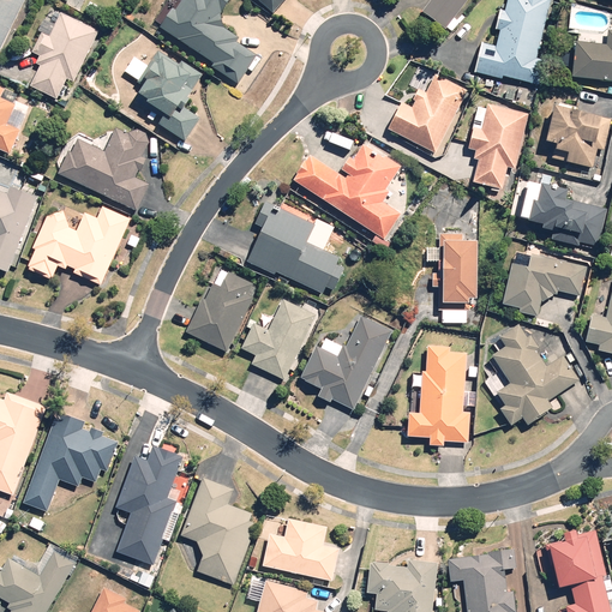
[(0,0),(0,53),(24,0),(0,0)]
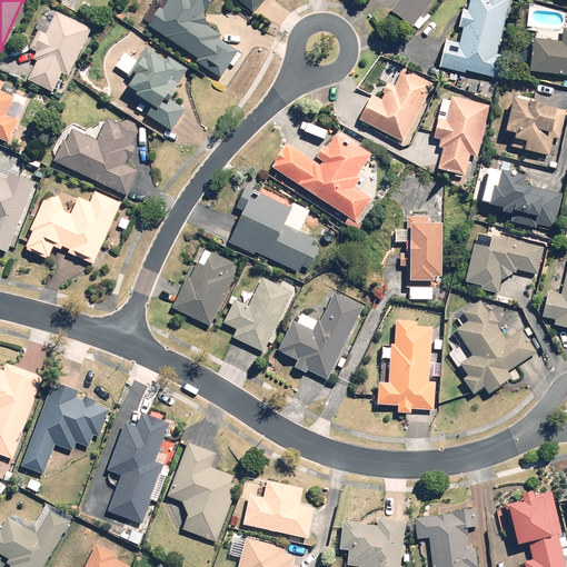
[(160,5),(147,25),(199,57),(197,60),(221,76),(238,49),(220,38),(222,35),(207,25),(206,12),(214,0),(170,0),(165,8),(160,5)]
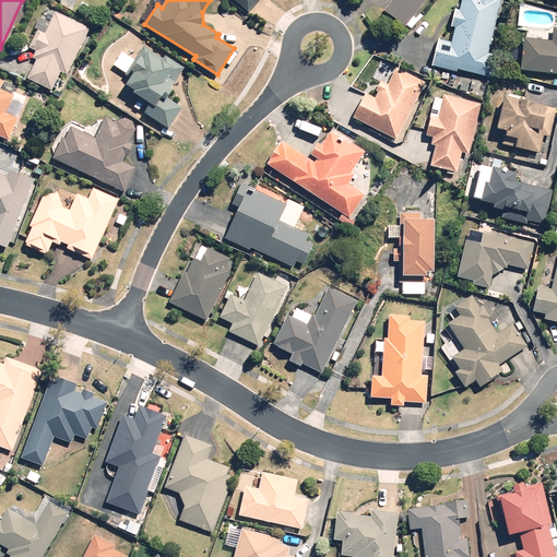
[(236,0),(250,12),(259,0),(236,0)]
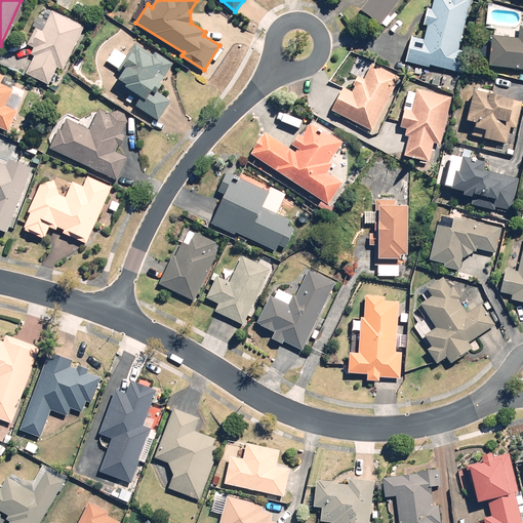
[(380,27),(400,0),(368,0),(360,11),(380,27)]
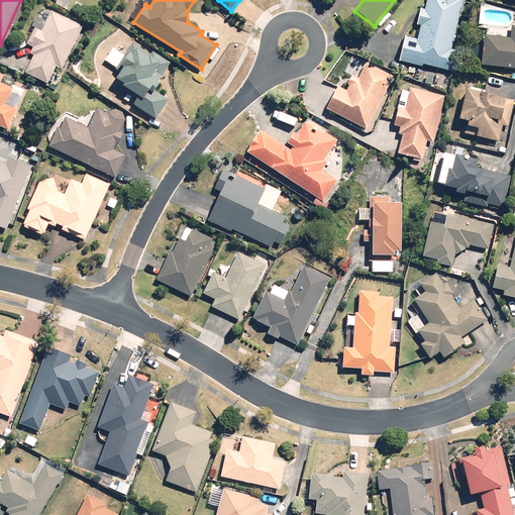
[(406,35),(401,60),(454,71),(459,49),(454,48),(464,0),(427,0),(426,9),(421,8),(418,24),(421,25),(419,37),(406,35)]
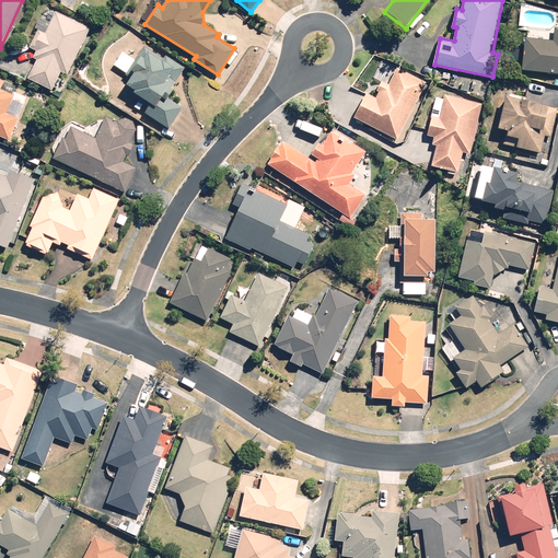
[(69,76),(91,28),(47,8),(43,18),(51,22),(46,33),(37,28),(28,47),(36,50),(33,58),(37,60),(28,79),(53,91),(62,71),(69,76)]
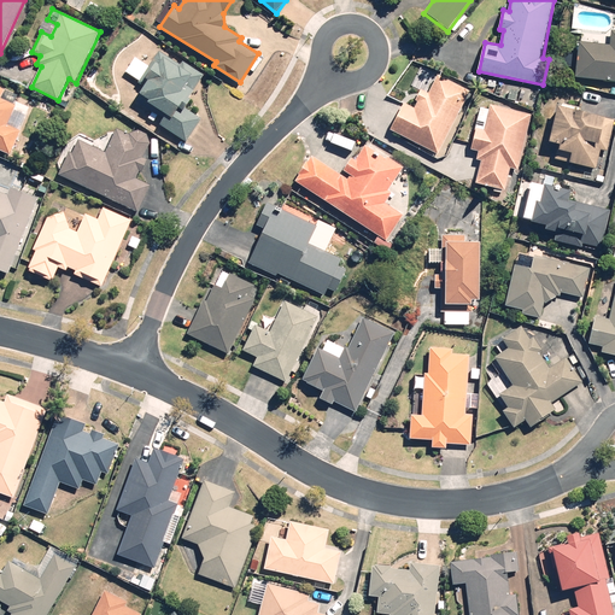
[(577,41),(574,77),(614,80),(614,31),(611,31),(610,44),(577,41)]
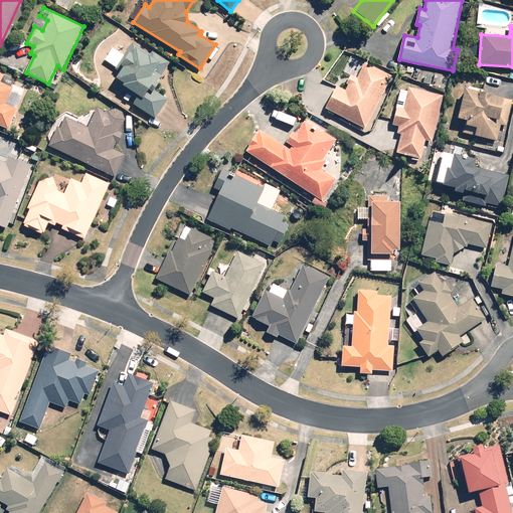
[(121,68),(113,81),(136,97),(132,103),(157,118),(169,98),(162,94),(171,77),(164,73),(172,61),(152,49),(151,51),(132,40),(124,53),(114,47),(106,59),(121,68)]
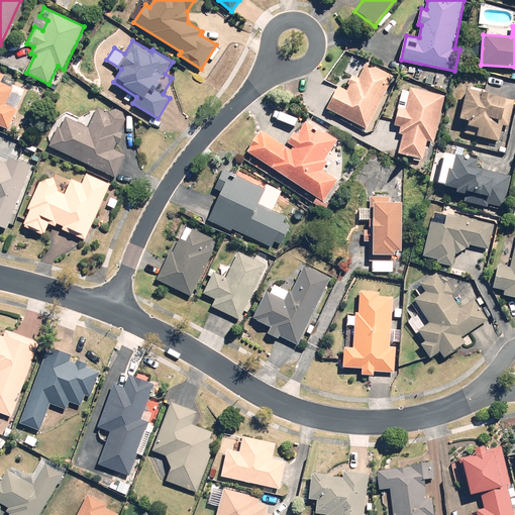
[(367,128),(394,76),(367,61),(358,76),(351,73),(346,83),(349,84),(346,89),(338,85),(326,108),(367,128)]
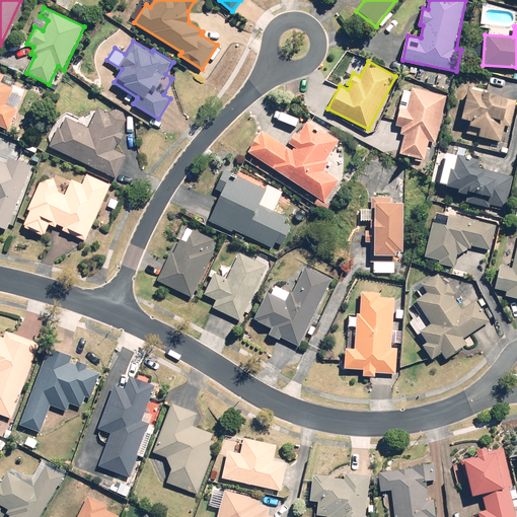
[(0,125),(9,130),(18,108),(7,104),(17,80),(0,73),(0,125)]
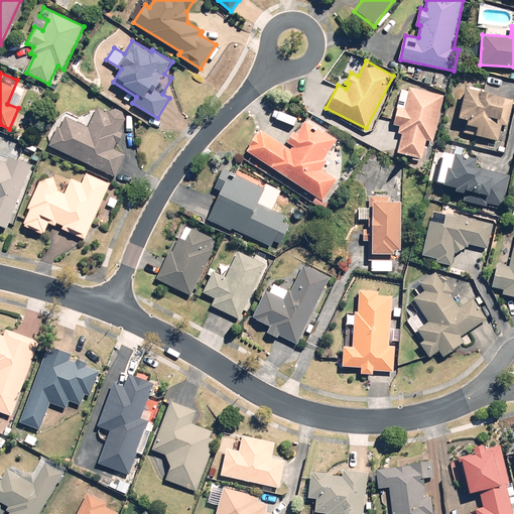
[(433,141),(444,95),(412,87),(407,109),(396,107),(392,122),(400,123),(398,132),(403,134),(398,154),(422,159),(427,139),(433,141)]
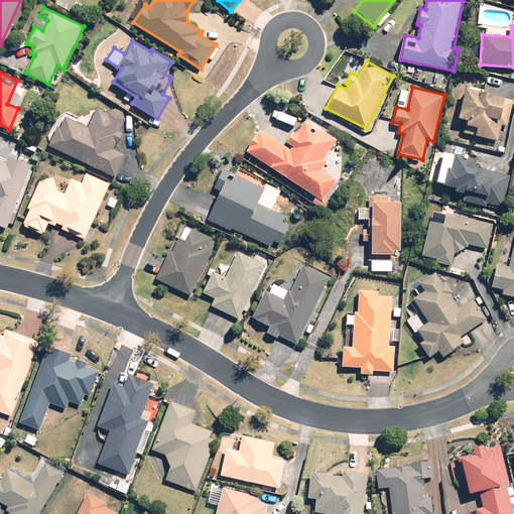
[(513,100),(464,90),(458,116),(469,119),(467,126),(477,128),(476,135),(498,139),(501,125),(507,126),(513,100)]
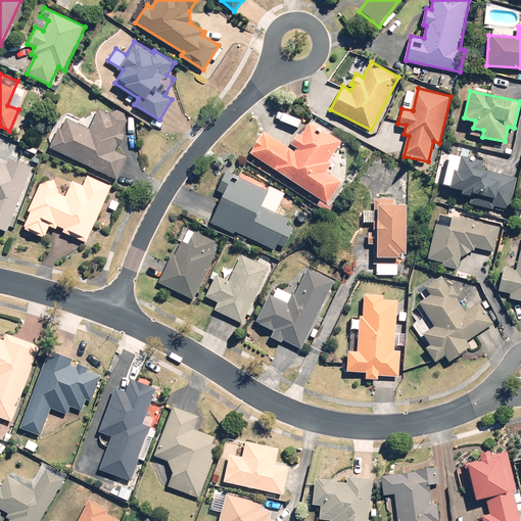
[(64,115),(49,146),(116,179),(128,156),(117,151),(127,133),(123,131),(128,120),(125,112),(117,108),(109,111),(99,107),(89,128),(64,115)]
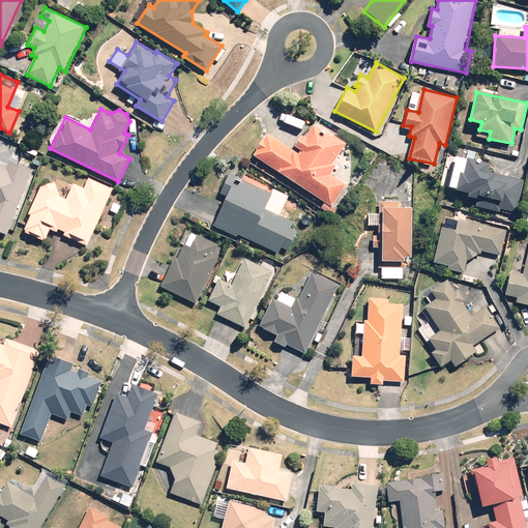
[(267,132),(253,154),(332,206),(347,183),(332,173),(338,165),(333,163),(347,143),(313,121),(302,138),(300,136),(292,148),(267,132)]
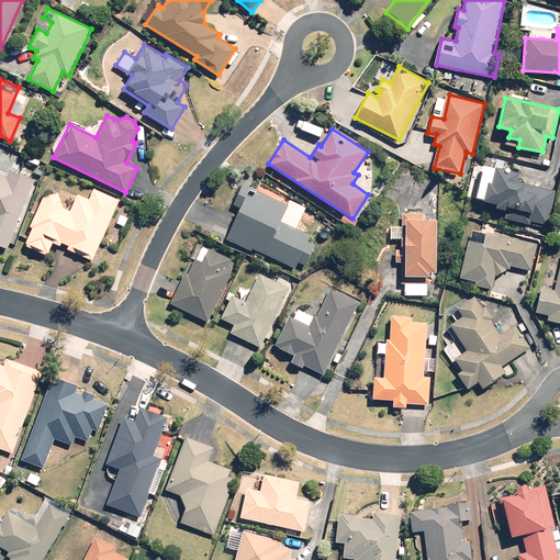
[(519,181),(521,175),(504,171),(506,159),(484,155),(474,200),(495,204),(494,211),(504,213),(503,219),(530,224),(532,220),(548,224),(556,189),(519,181)]
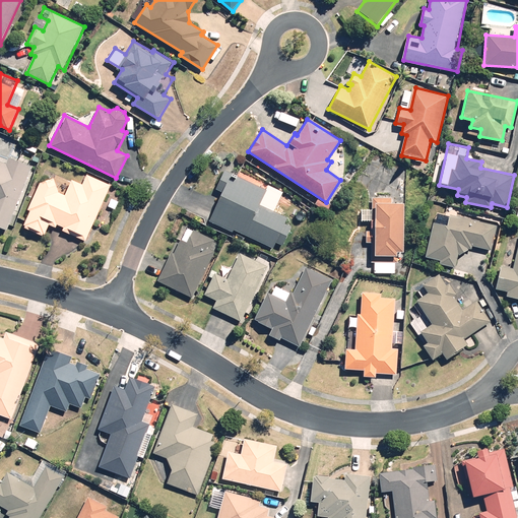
[(0,227),(8,231),(33,166),(9,157),(7,165),(0,162),(0,227)]
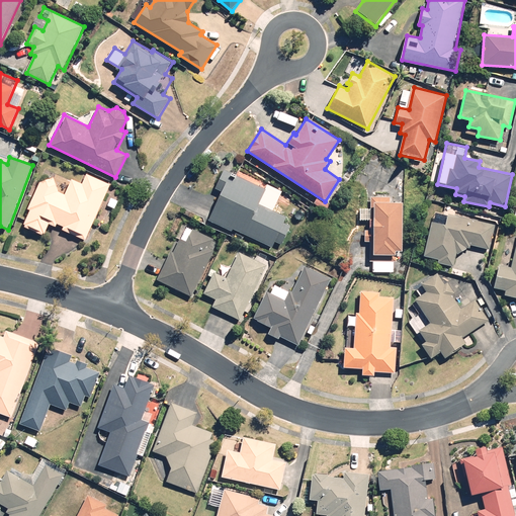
[(85,239),(109,184),(85,173),(81,182),(46,166),(19,225),(44,236),(49,223),(85,239)]
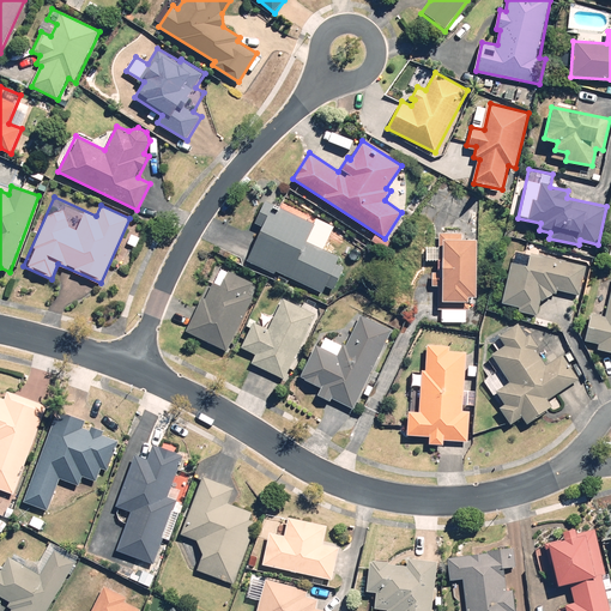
[(262,224),(247,259),(322,292),(325,286),(332,290),(343,266),(336,264),(339,256),(306,242),(314,222),(289,211),(286,216),(271,209),(273,205),(265,200),(255,222),(262,224)]
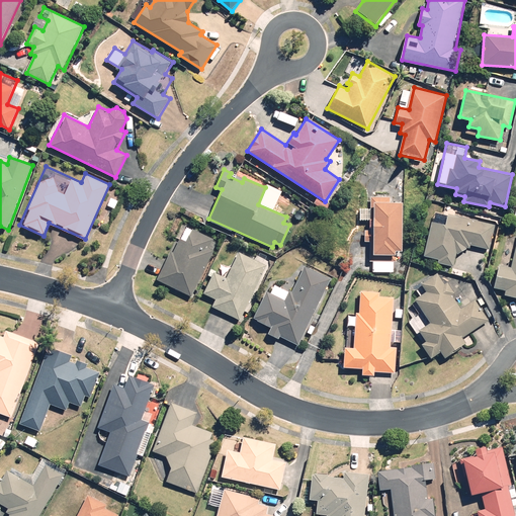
[(370,242),(370,260),(374,261),(374,271),(395,271),(395,256),(401,256),(402,203),(391,203),(392,196),(371,195),(371,207),(360,207),(359,219),(371,220),(370,231),(364,230),(363,241),(370,242)]
